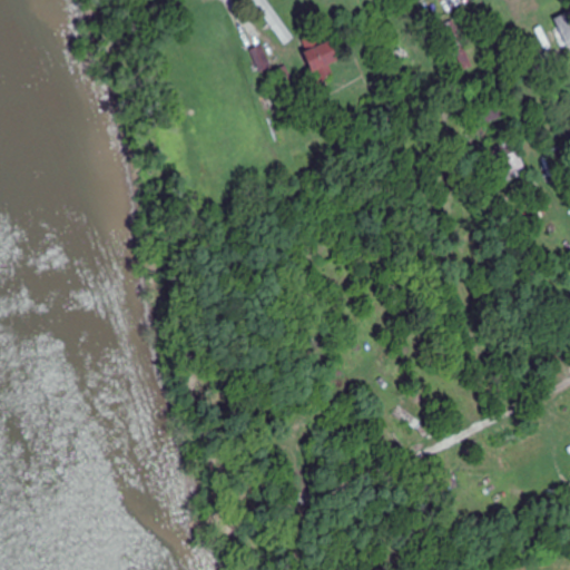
[(567,46),(569,43),(569,15),(557,20),(567,46)]
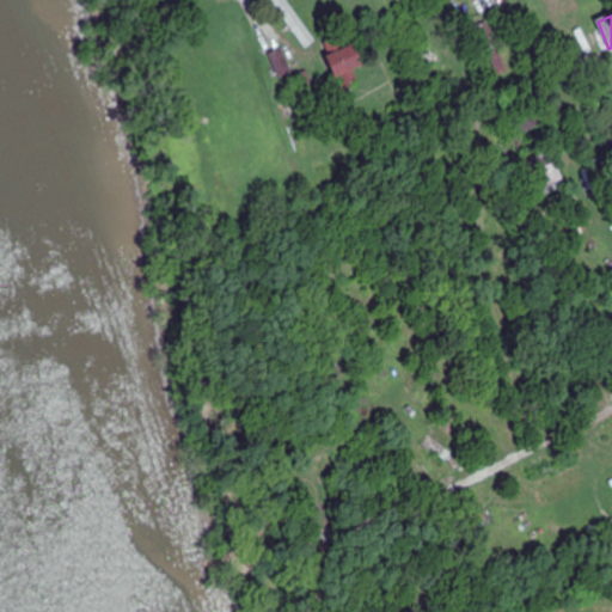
[(326,57),(336,80),(352,74),(350,71),(363,65),(355,46),(326,57)]
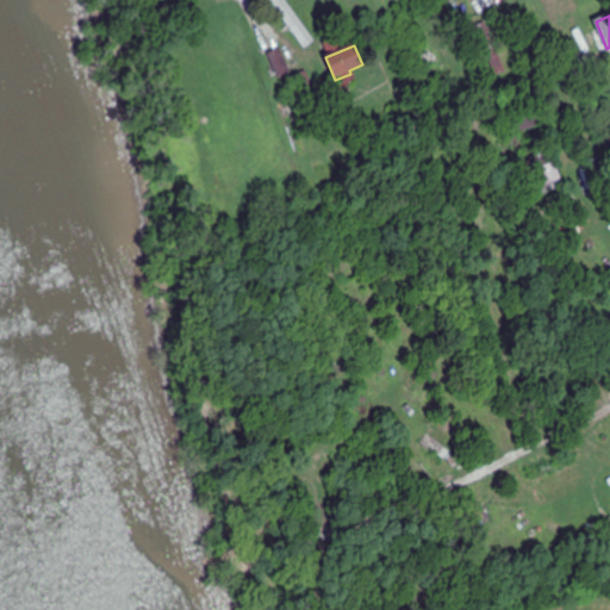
[(269,55),(279,78),(291,72),(281,49),(269,55)]
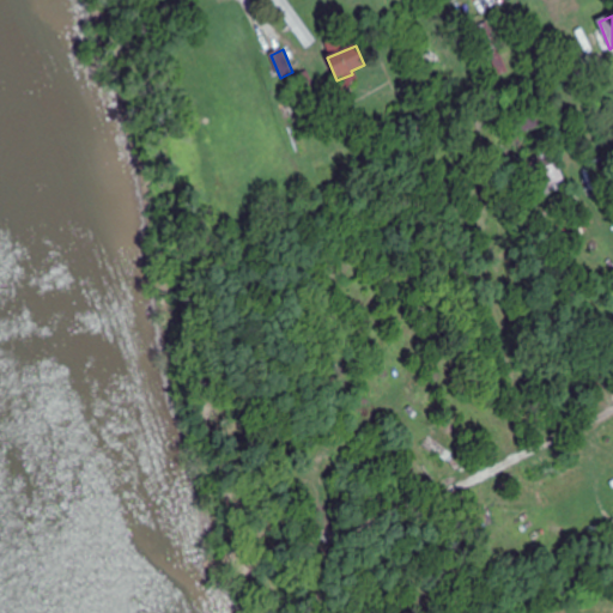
[(315,93),(310,73),(295,77),(301,98),(315,93)]
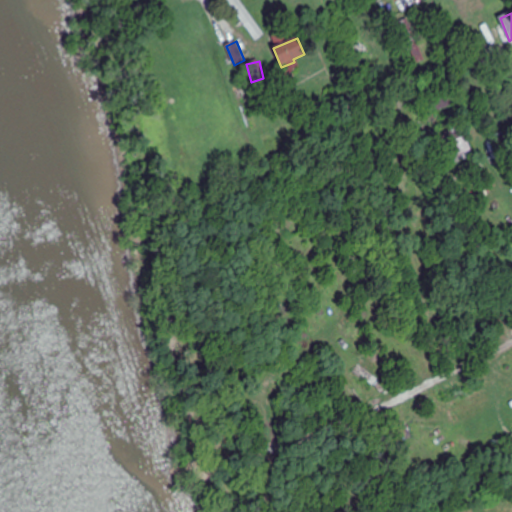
[(447,142),(458,163),(474,155),(463,133),(447,142)]
